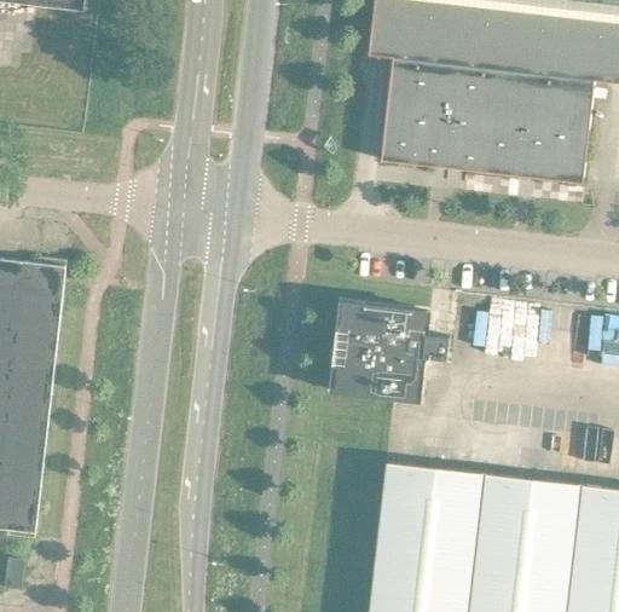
[(0,0),(0,1),(82,12),(84,0),(0,0)]
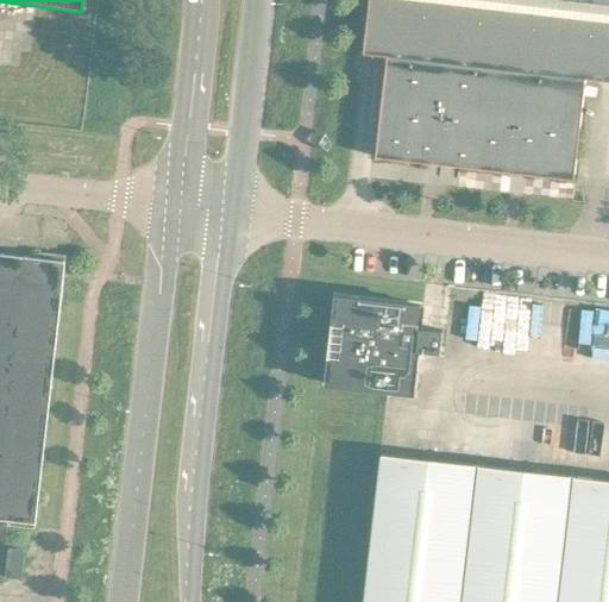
[(369,0),(364,55),(385,57),(374,160),(572,181),(584,81),(608,83),(608,0),(369,0)]
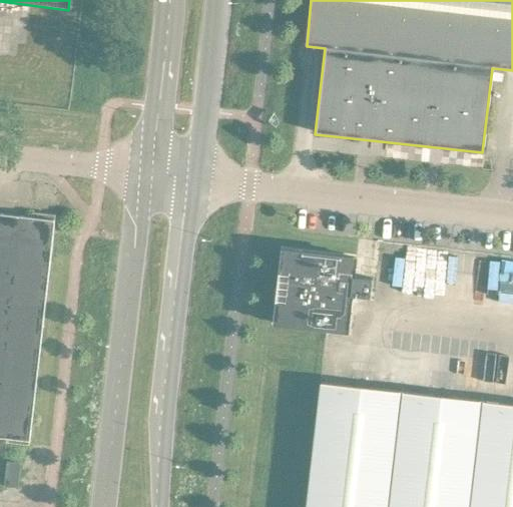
[(6,443),(27,446),(53,217),(30,215),(30,219),(0,215),(0,437),(6,439),(6,443)]
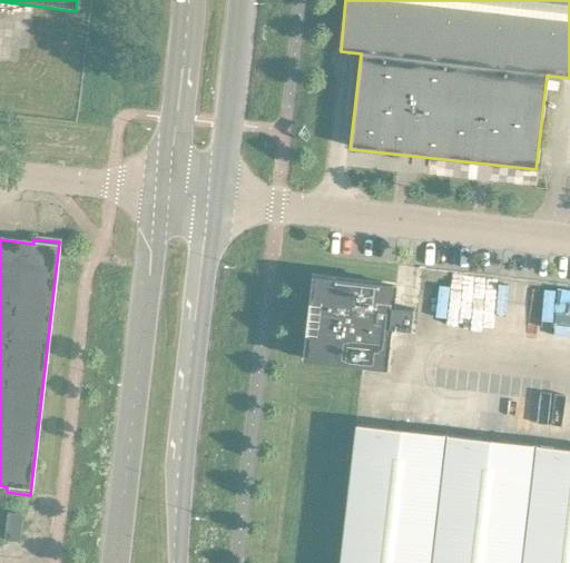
[(313,278),(303,362),(385,371),(390,329),(410,332),(412,310),(392,308),(394,288),(313,278)]
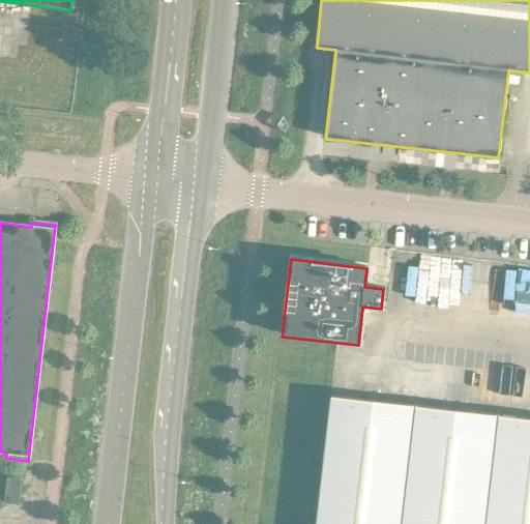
[(529,523),(529,419),(330,397),(316,523),(529,523)]
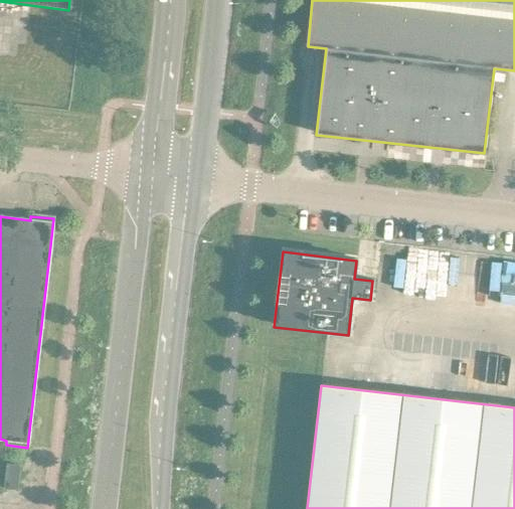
[(19,467),(6,465),(3,489),(17,491),(19,467)]
